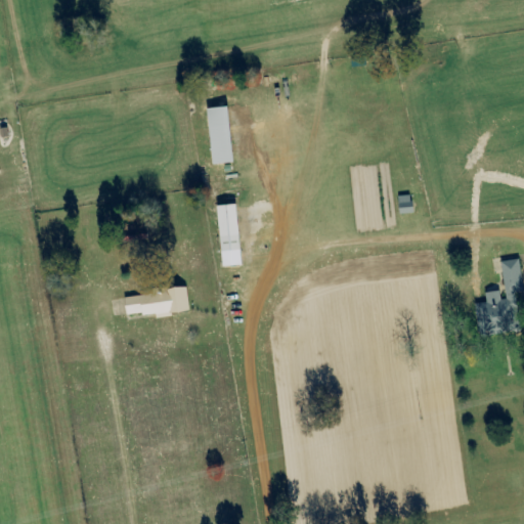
[(232,164),(225,107),(205,110),(212,166),(232,164)]
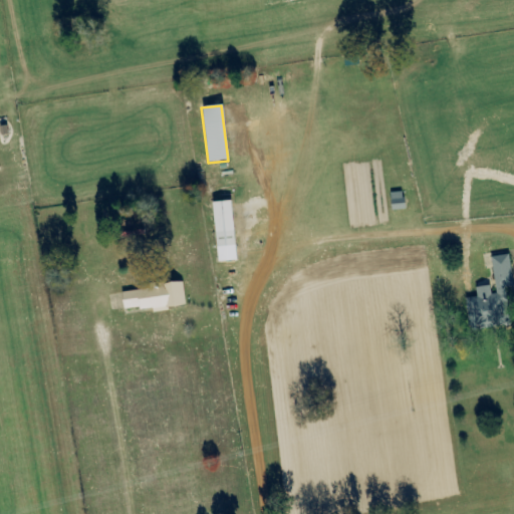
[(389,194),(389,211),(403,211),(403,193),(389,194)]
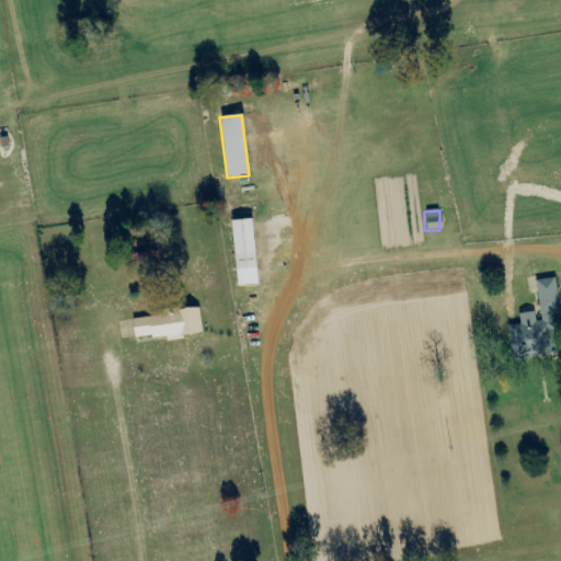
[(258,285),(251,220),(230,222),(237,287),(258,285)]
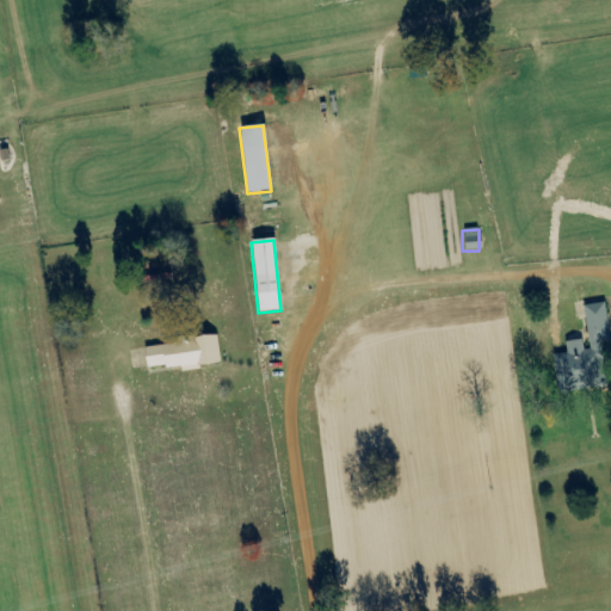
[(582,307),(588,350),(582,351),(581,340),(565,343),(566,355),(555,356),(561,392),(605,386),(599,343),(609,341),(604,303),(582,307)]
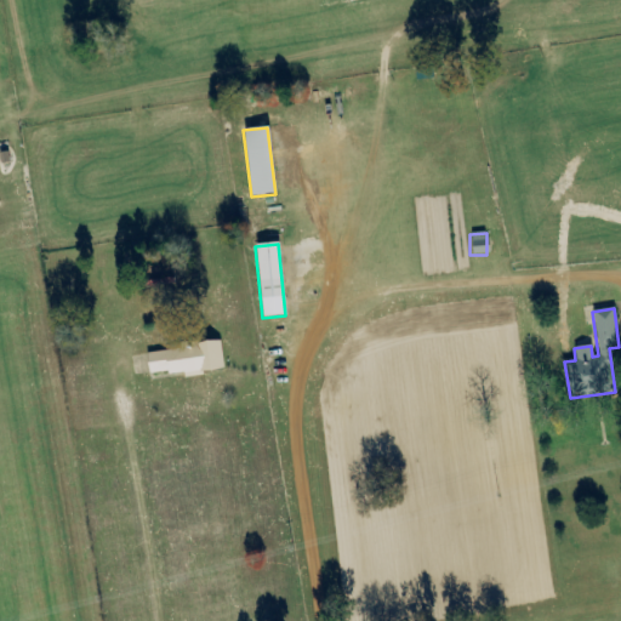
[(223,368),(220,342),(144,352),(148,377),(223,368)]
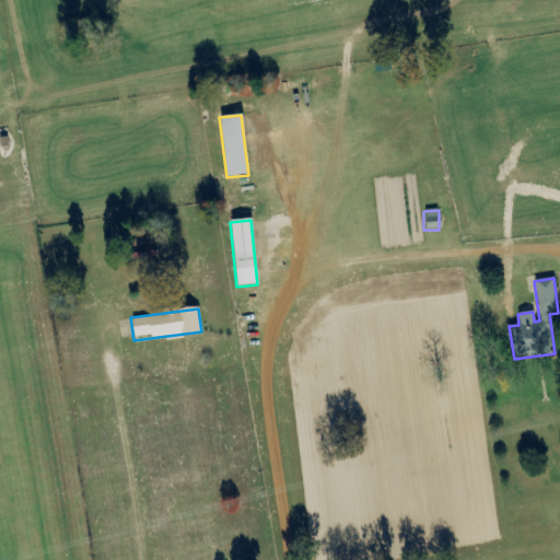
All buildings are outlined.
